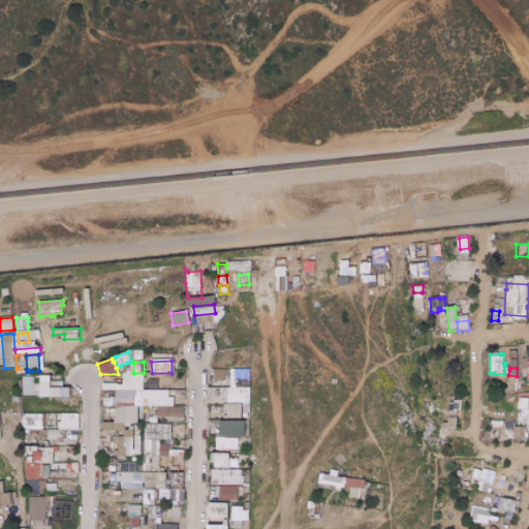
[(230,370),(230,380),(223,381),(219,381),(210,381),(210,370),(230,370)]
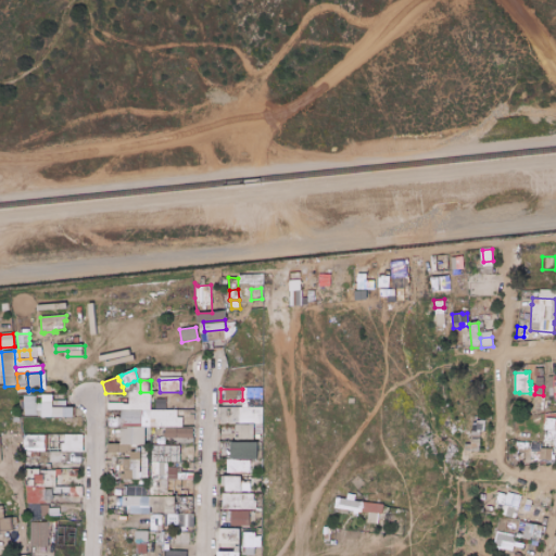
[(252,389),(252,395),(263,395),(262,407),(243,407),(243,389),(252,389)]
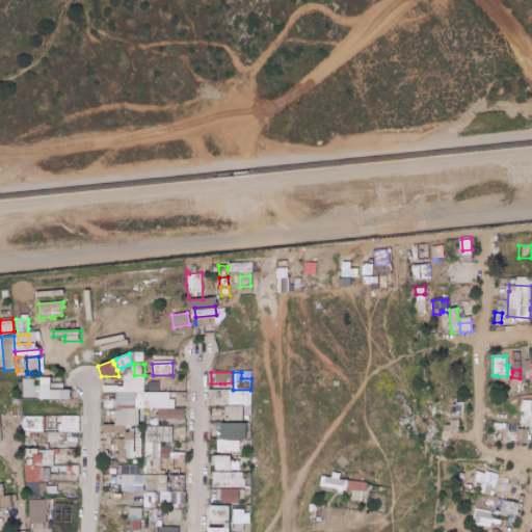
[(23,377),(27,377),(28,377),(36,377),(36,383),(34,383),(34,387),(35,394),(35,398),(24,398),(23,392),(19,392),(19,383),(23,383),(23,377)]
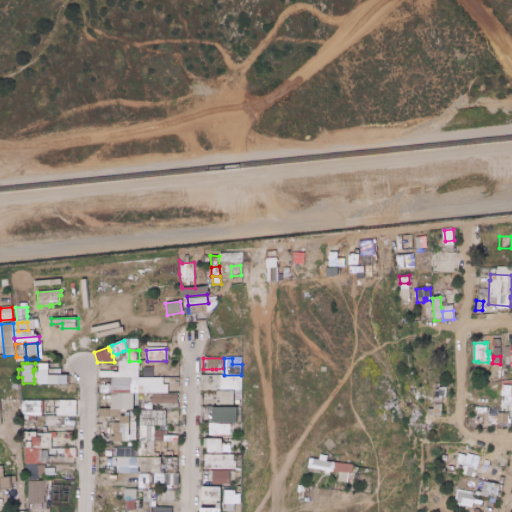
[(39,371),(49,371),(49,375),(48,381),(45,381),(45,385),(39,385),(39,379),(39,371)]
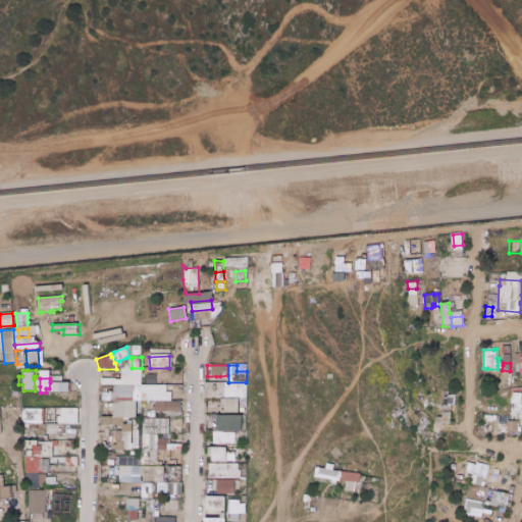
[(50,382),(59,382),(59,392),(49,393),(49,388),(50,382)]
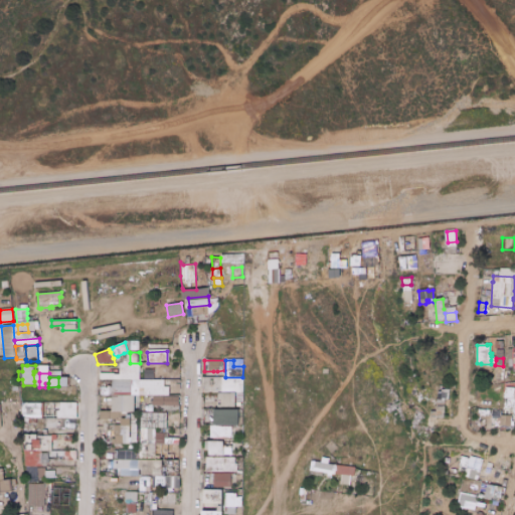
[(58,377),(67,378),(68,378),(69,387),(58,386),(58,377)]
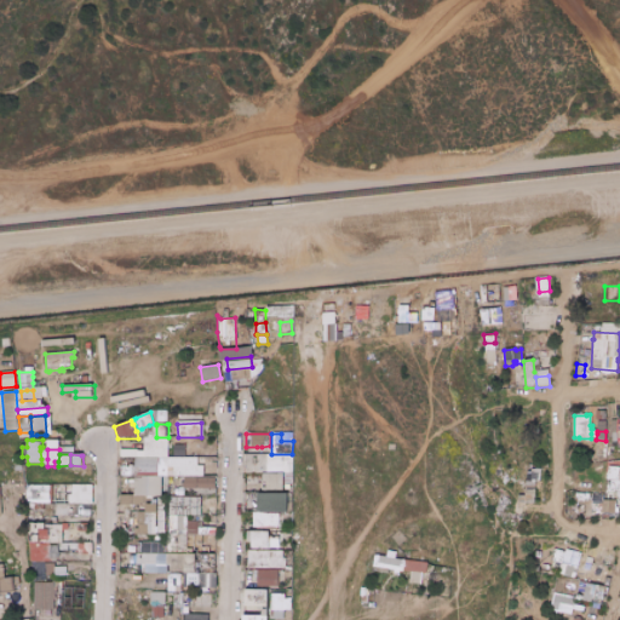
[(292,454),(292,474),(285,474),(265,474),(245,474),(246,454),(271,454),(292,454)]
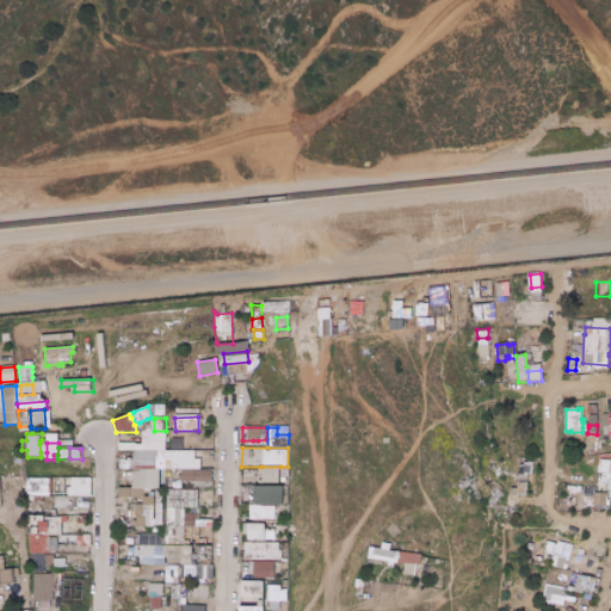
[(159,451),(159,458),(159,470),(133,470),(133,469),(133,450),(159,451)]
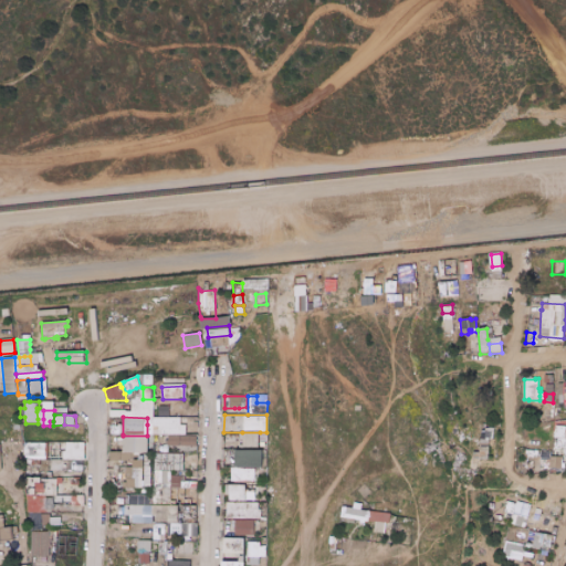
[(556,437),(556,433),(556,427),(565,427),(565,437),(556,437)]
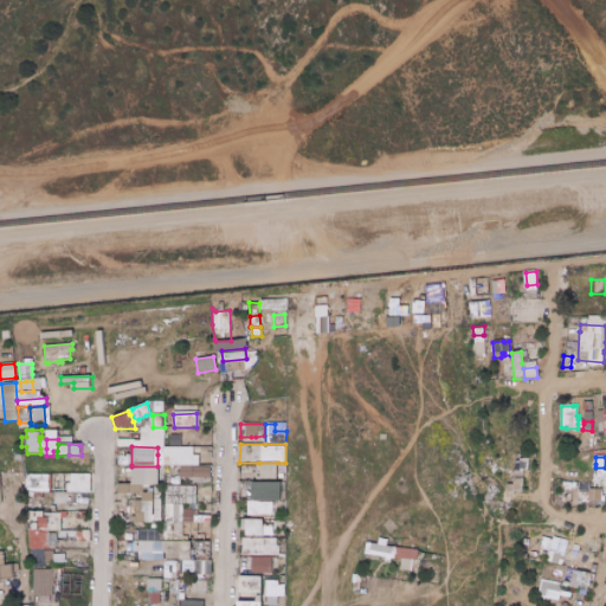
[(507,484),(513,484),(513,479),(511,479),(513,461),(527,462),(526,470),(522,470),(522,475),(524,475),(524,474),(527,474),(527,478),(522,478),(522,492),(505,491),(505,484),(507,484)]
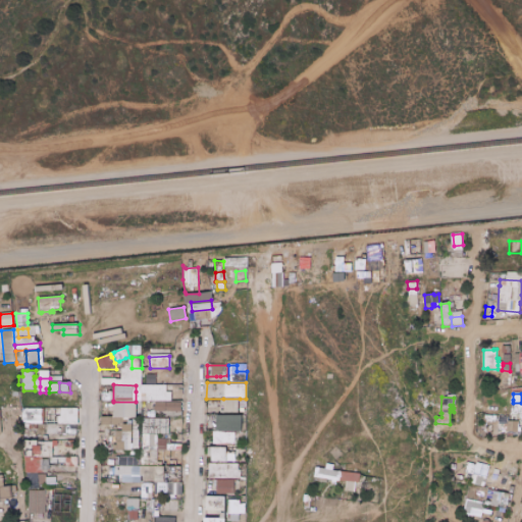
[(240,399),(240,407),(240,413),(221,413),(221,401),(223,401),(223,399),(240,399)]
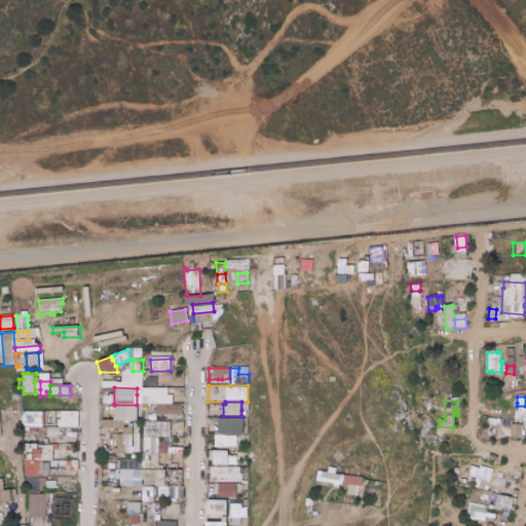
[(114,405),(137,405),(137,410),(137,416),(137,421),(133,421),(129,421),(114,420),(113,420),(114,405)]
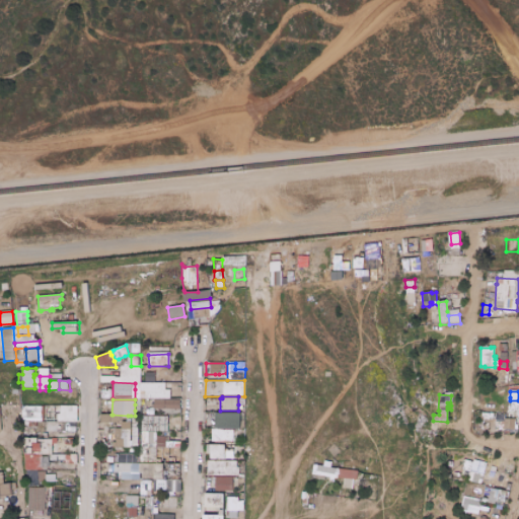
[(156,400),(180,400),(180,410),(164,409),(164,404),(156,404),(156,400)]
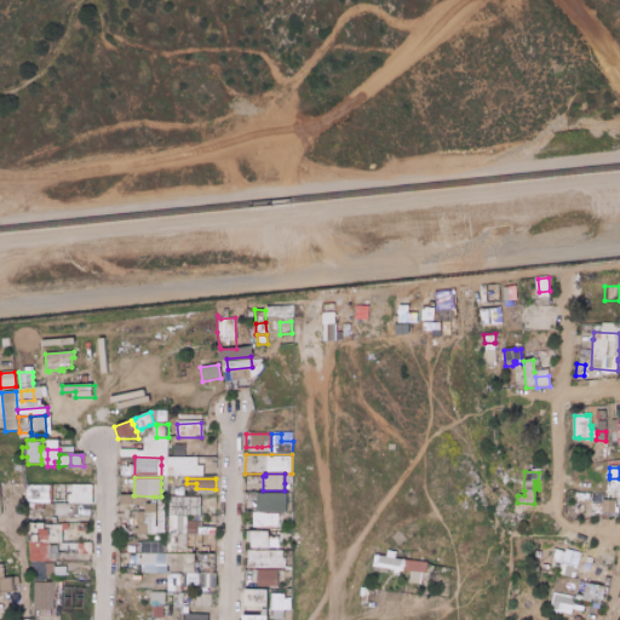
[(607,478),(609,478),(619,478),(619,501),(607,501),(607,497),(607,495),(604,494),(607,478)]
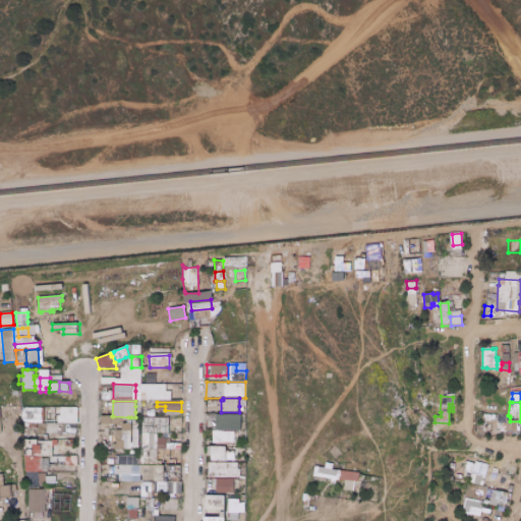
[(21,408),(42,408),(42,422),(22,422),(21,408)]
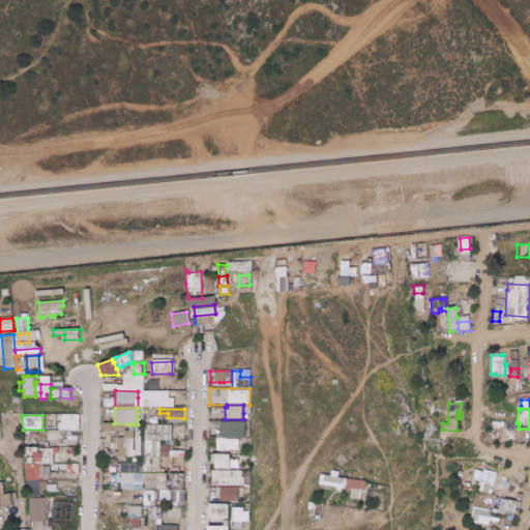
[(245,423),(245,427),(245,434),(244,438),(237,438),(222,438),(222,423),(245,423)]
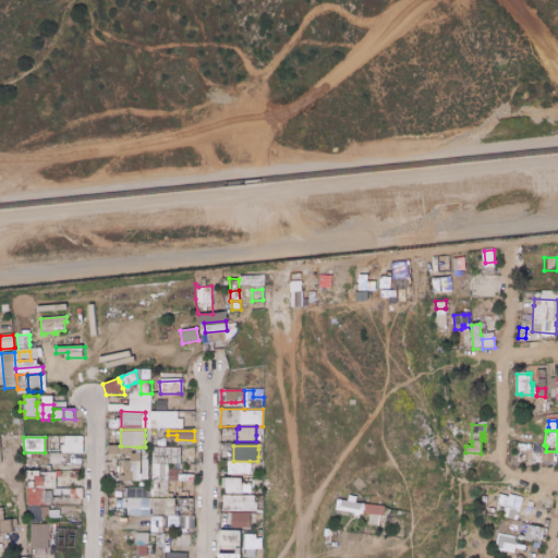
[(546,447),(546,451),(557,451),(557,458),(557,457),(555,457),(555,461),(542,461),(542,453),(543,449),(544,449),(544,447),(546,447)]
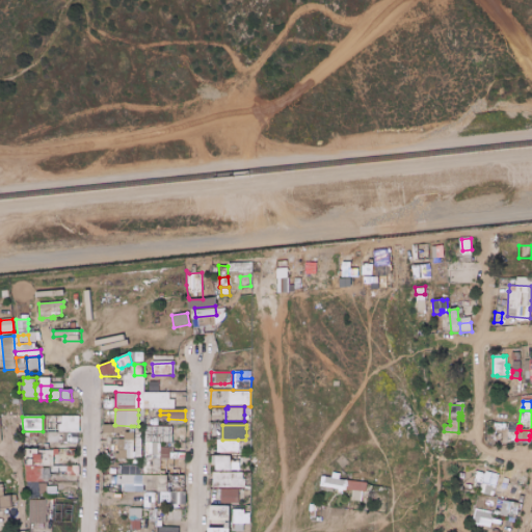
[(144,443),(145,427),(171,427),(171,443),(144,443)]
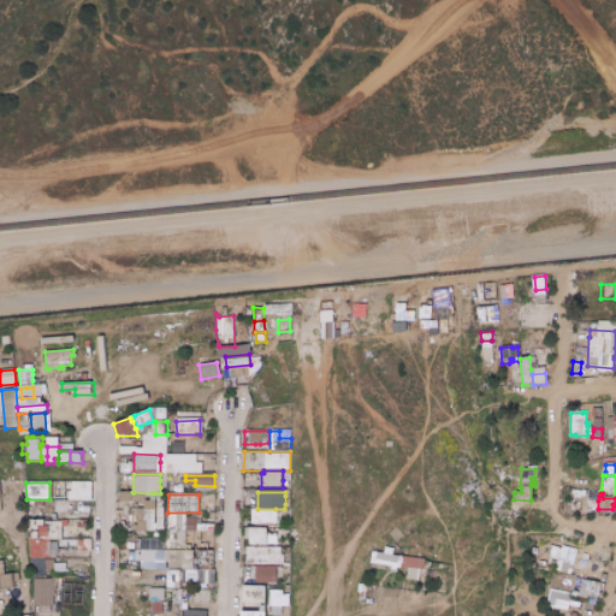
[(587,501),(598,501),(598,509),(598,511),(591,510),(587,511),(587,501)]
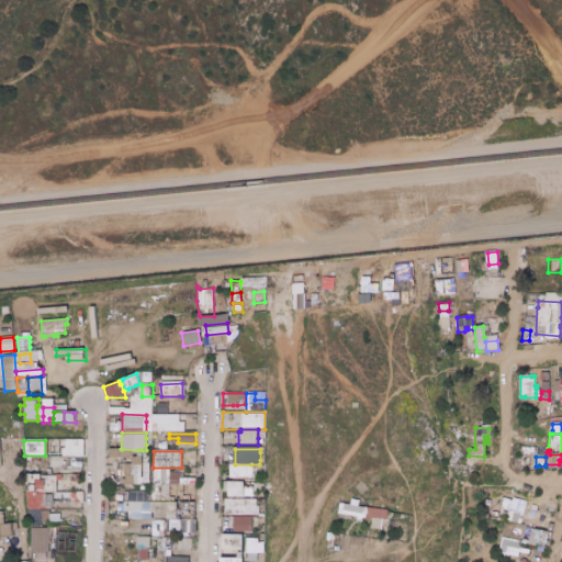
[(71,458),(71,469),(71,470),(62,469),(62,458),(71,458)]
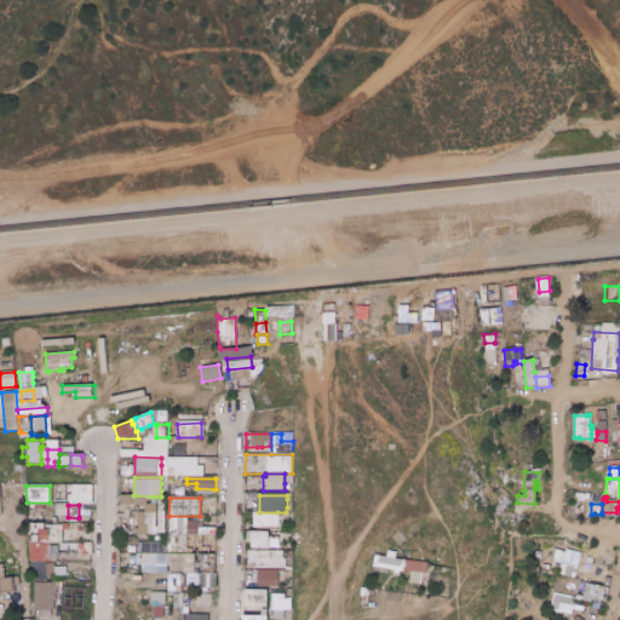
[(90,505),(90,517),(79,517),(79,505),(90,505)]
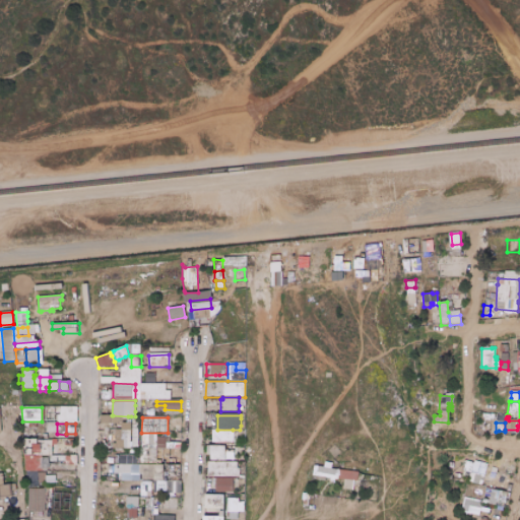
[(34,428),(35,439),(23,439),(24,428),(34,428)]
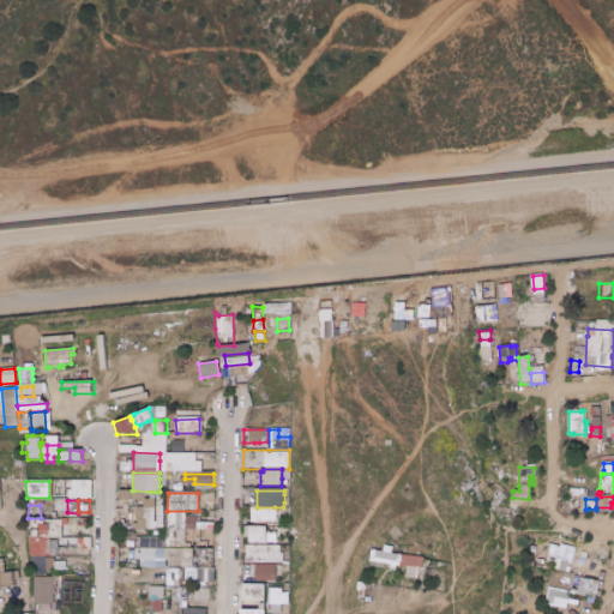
[(146,530),(155,529),(155,507),(145,507),(146,530)]
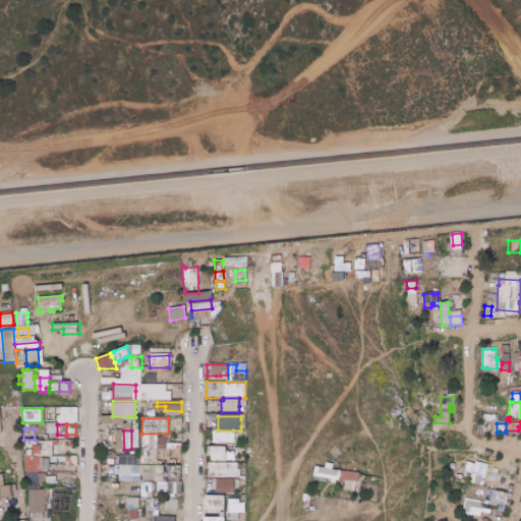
[(233,430),(232,440),(213,440),(213,430),(218,430),(233,430)]
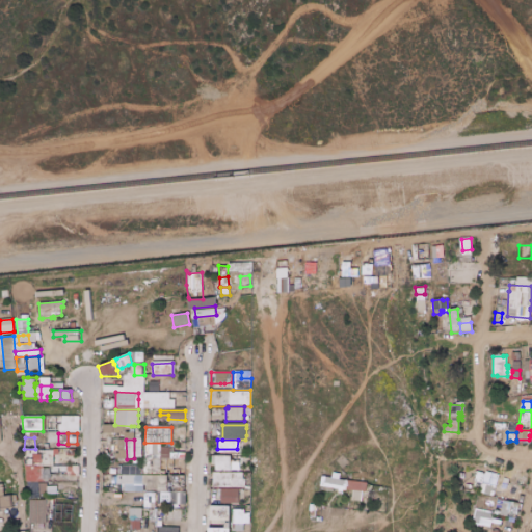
[(115,444),(115,447),(116,457),(116,459),(106,459),(106,458),(106,454),(106,444),(115,444)]
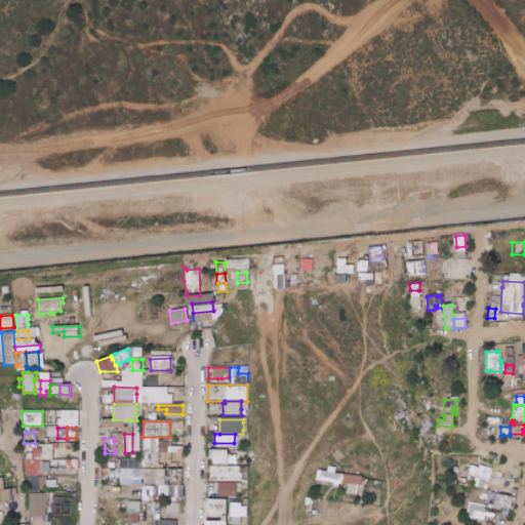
[(142,439),(155,439),(155,451),(142,452),(142,439)]
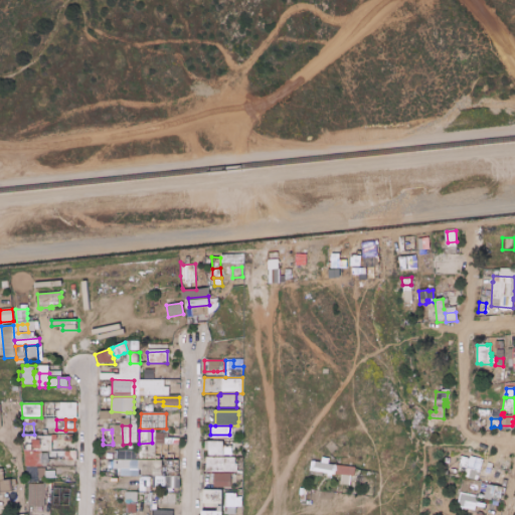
[(167,444),(167,437),(167,434),(179,434),(179,444),(169,444),(167,444)]
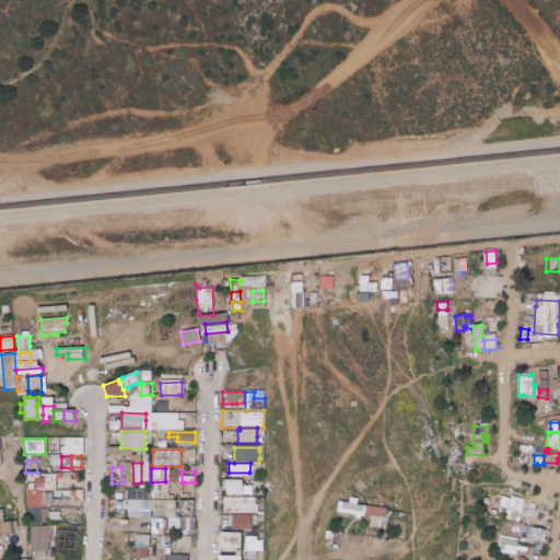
[(55,478),(56,490),(34,490),(34,489),(28,489),(28,474),(55,474),(55,478)]
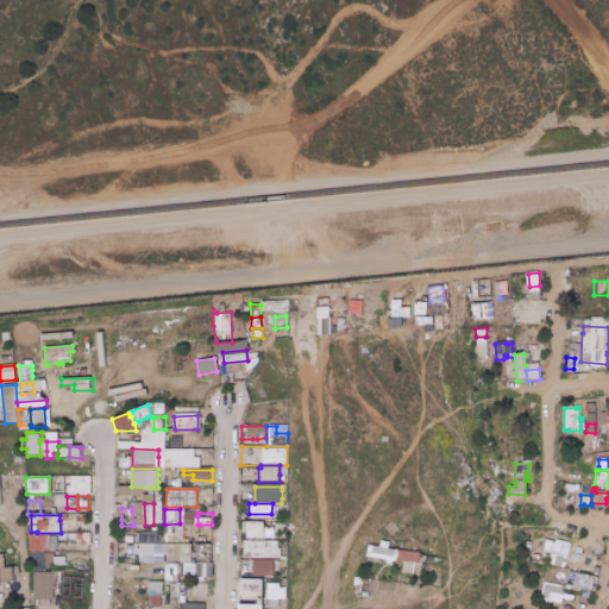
[(264,523),(264,534),(264,539),(248,540),(248,532),(244,532),(244,522),(264,522),(264,523)]
